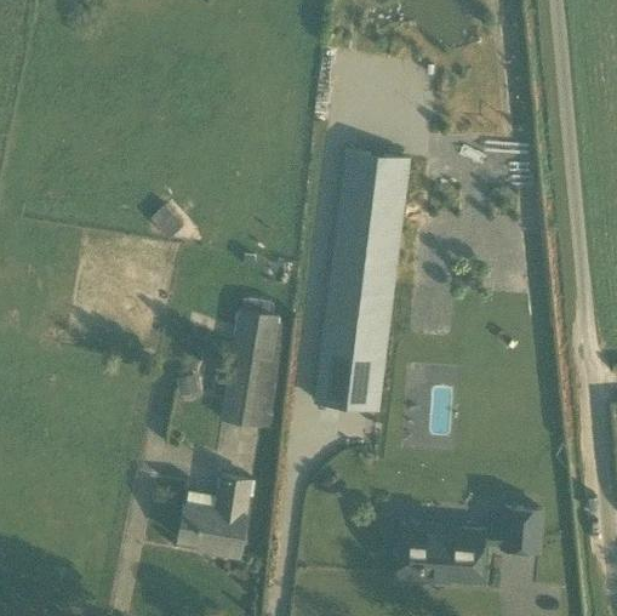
[(343,409),(359,410),(358,418),(377,421),(378,412),(380,412),(410,161),(349,154),(319,405),(320,405),(325,406),(343,409)]
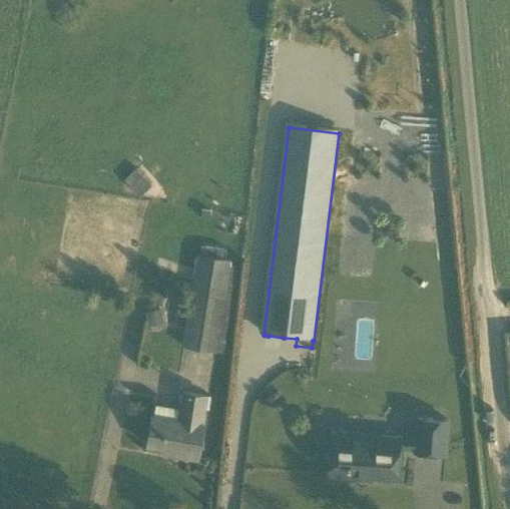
[(154,189),(138,172),(127,182),(143,199),(154,189)]
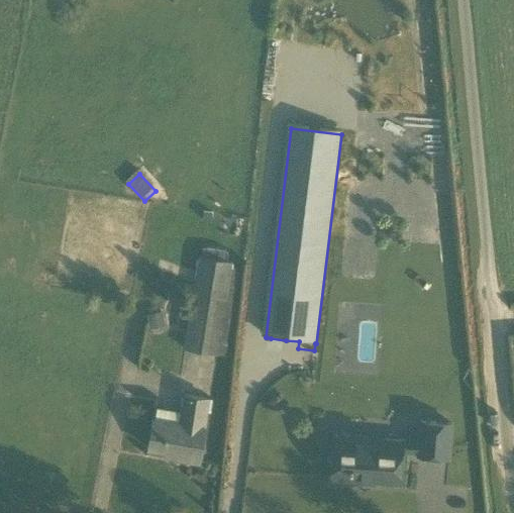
[(204,250),(198,289),(188,352),(219,358),(220,355),(228,357),(230,345),(228,344),(242,272),(234,270),(234,265),(230,264),(231,254),(204,250)]
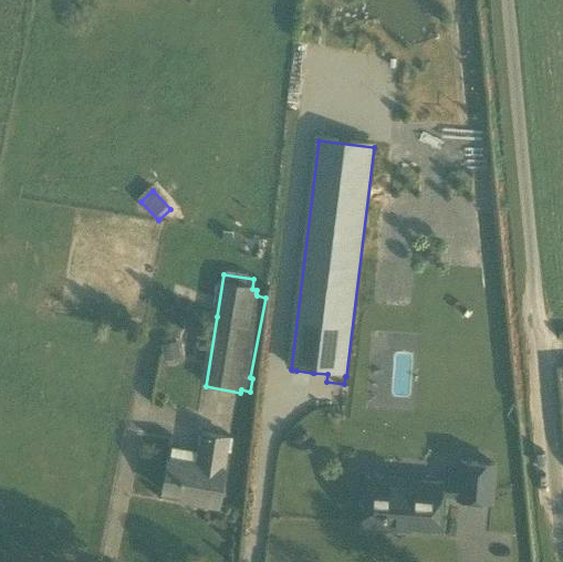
[(170,462),(165,496),(193,500),(191,505),(221,510),(228,472),(226,472),(230,440),(206,436),(200,468),(170,462)]
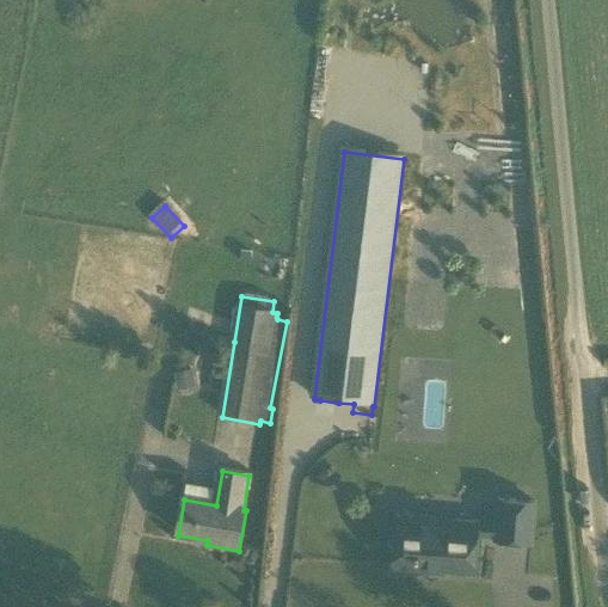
[(398,520),(398,522),(382,521),(381,546),(397,547),(394,569),(477,575),(479,538),(498,539),(498,544),(534,546),(536,504),(501,502),(499,526),(398,520)]
